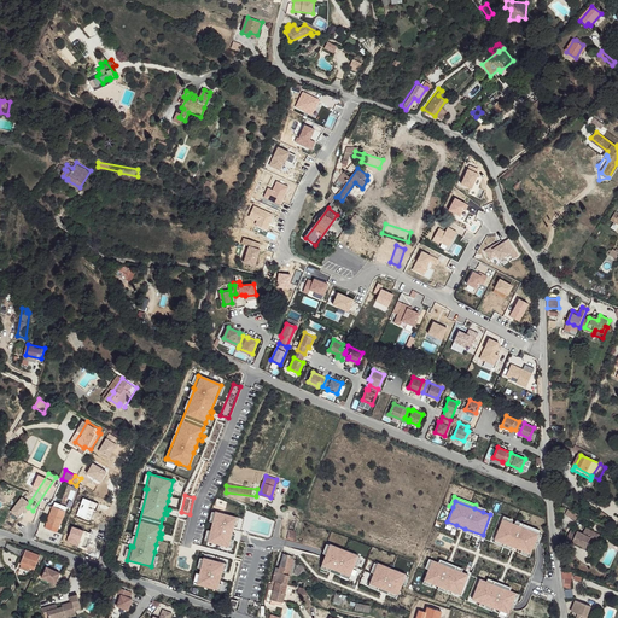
[(22,511),(13,505),(9,512),(18,517),(22,511)]
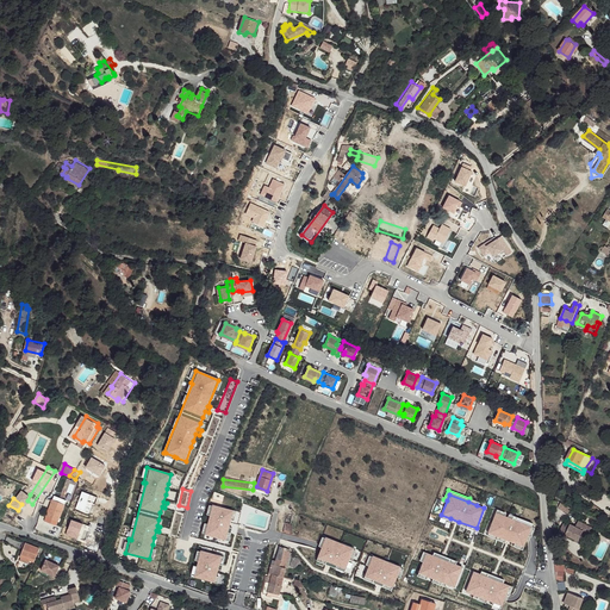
[(64,504),(54,500),(48,515),(58,520),(64,504)]
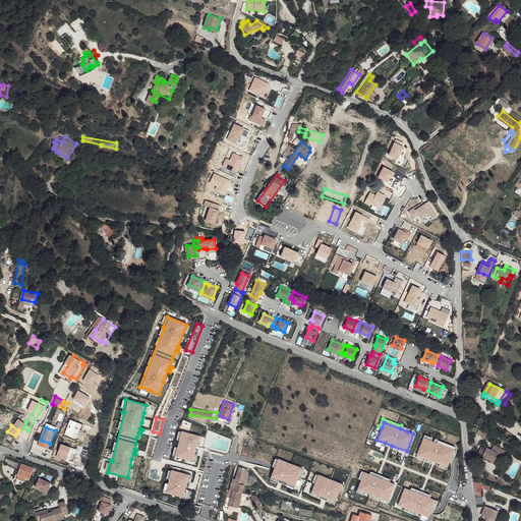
[(488,433),(479,428),(476,435),(485,440),(488,433)]
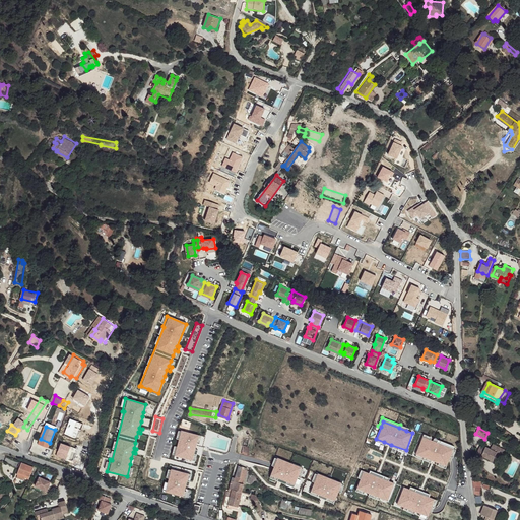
[(199,435),(182,431),(181,432),(179,439),(177,447),(175,454),(175,455),(192,460),(194,454),(197,454),(198,450),(195,449),(197,443),(199,435)]
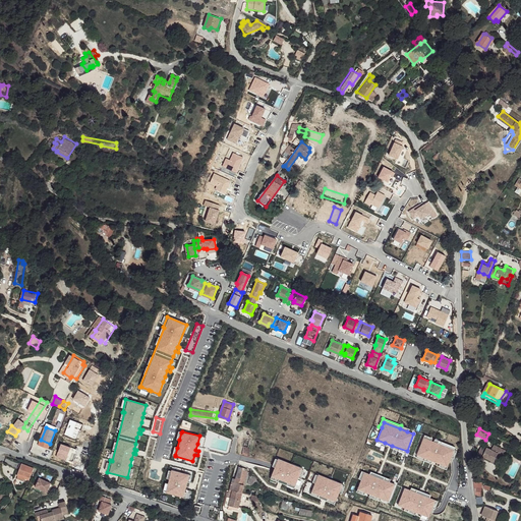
[(153,460),(158,439),(152,437),(146,459),(153,460)]
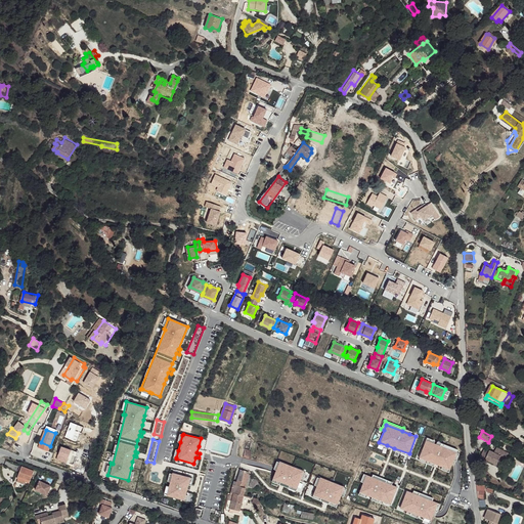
[(442,467),(449,470),(453,461),(456,452),(457,449),(437,442),(436,444),(433,443),(426,440),(419,457),(427,461),(434,464),(442,467)]
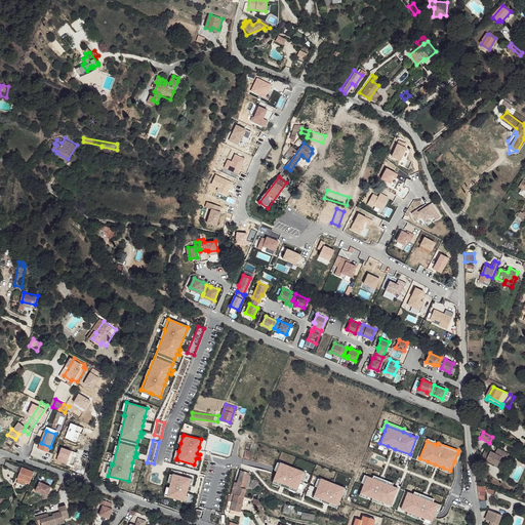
[(410,454),(395,449),(394,451),(409,457),(410,454)]
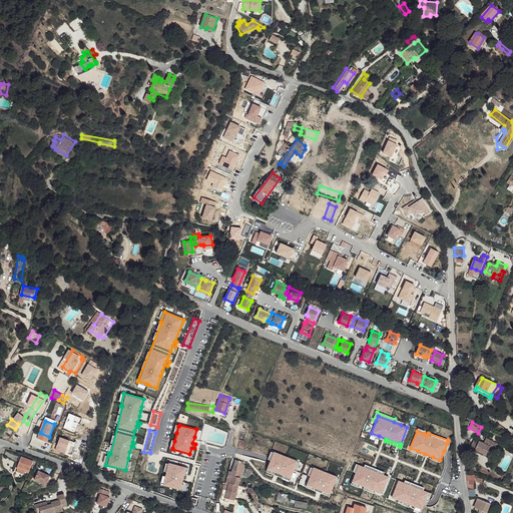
[(479,443),(477,442),(472,451),(476,453),(477,451),(487,456),(491,450),(495,451),(498,445),(487,440),(485,444),(480,442),(479,443)]
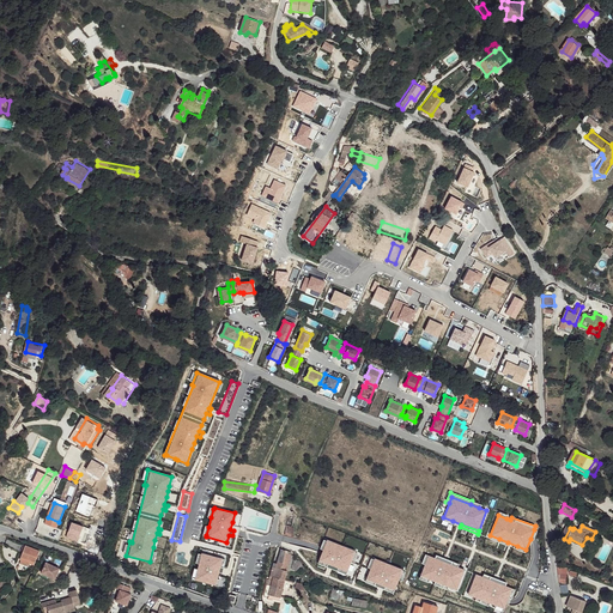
[(356,552),(328,540),(327,541),(323,550),(320,560),(328,564),(327,568),(338,571),(339,569),(347,572),(351,562),(354,553),(356,552)]
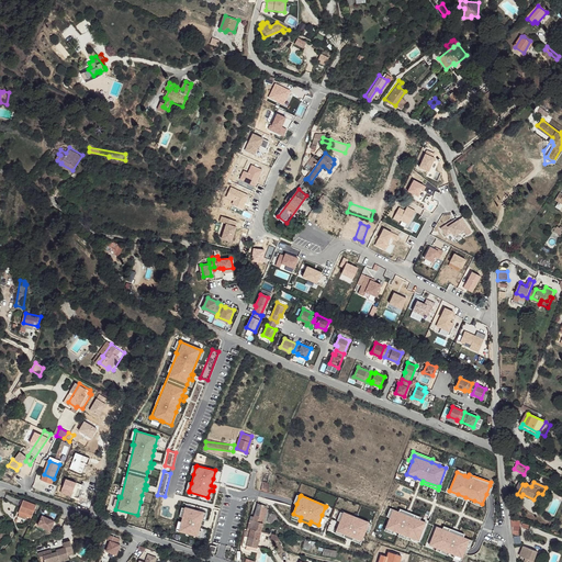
[(23,501),(19,513),(30,517),(32,513),(35,505),(23,501)]
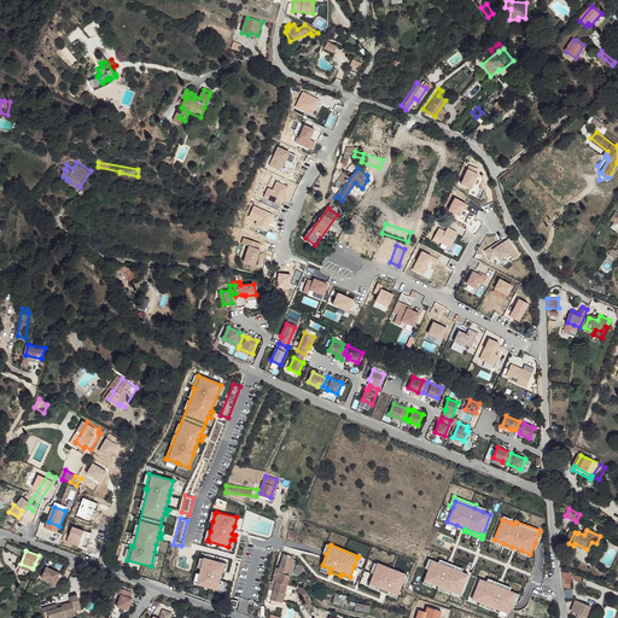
[(292,559),(286,557),(283,569),(279,569),(278,572),(289,575),(292,559)]
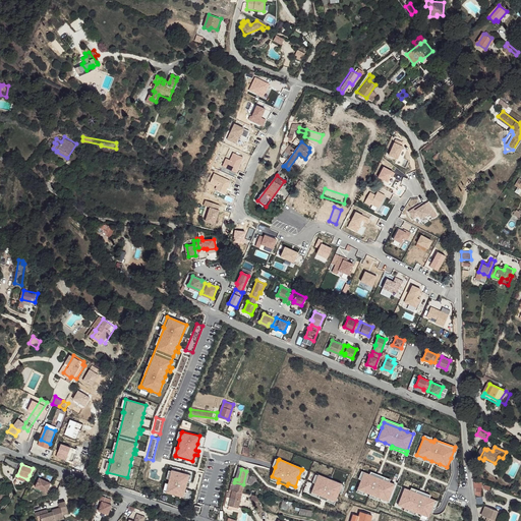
[(166,493),(183,498),(185,491),(186,486),(189,486),(190,482),(187,481),(189,474),(171,470),(169,479),(168,483),(166,491),(166,493)]
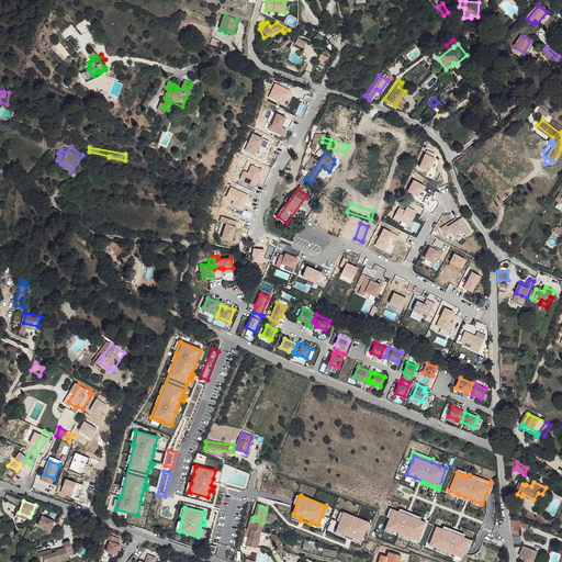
[(417,544),(426,523),(419,520),(414,518),(415,515),(400,509),(398,513),(393,509),(384,531),(417,544)]
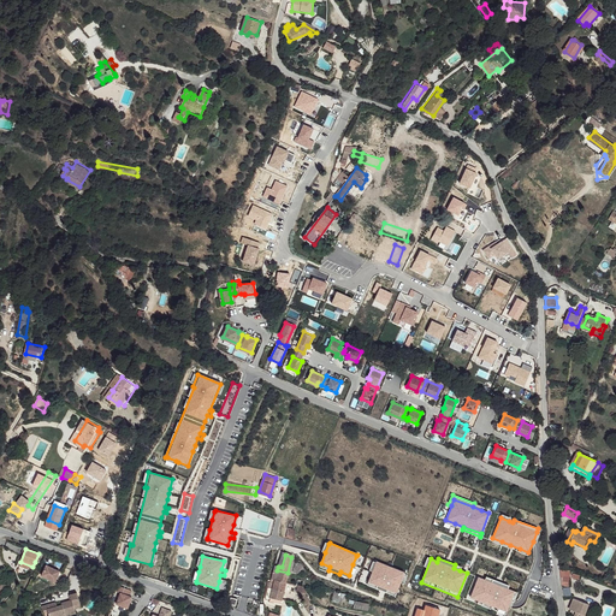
[(404,573),(377,562),(375,563),(372,573),(367,582),(375,586),(374,590),(385,594),(386,591),(396,594),(400,584),(404,574),(404,573)]
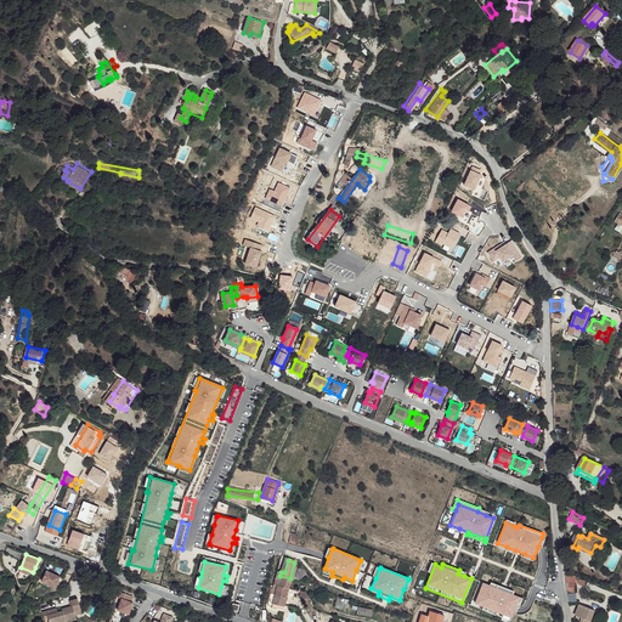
[(58,577),(45,571),(40,582),(54,588),(58,577)]
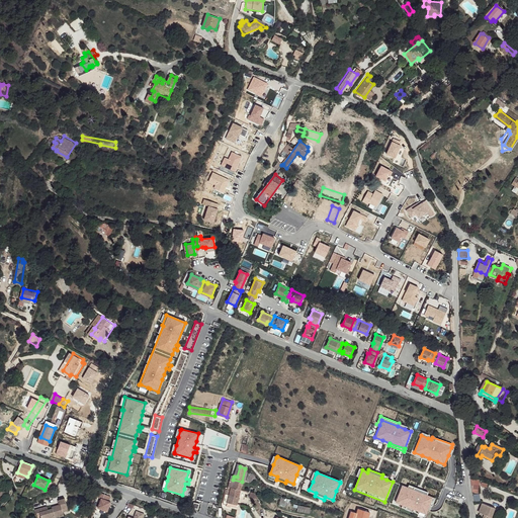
[(233,480),(231,479),(228,488),(232,489),(232,488),(239,490),(242,482),(233,480)]
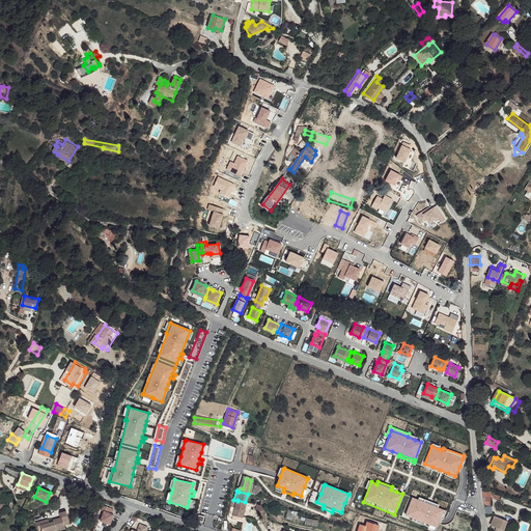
[(403,518),(436,530),(437,527),(440,518),(443,509),(438,507),(439,505),(424,499),(423,502),(412,498),(403,518)]
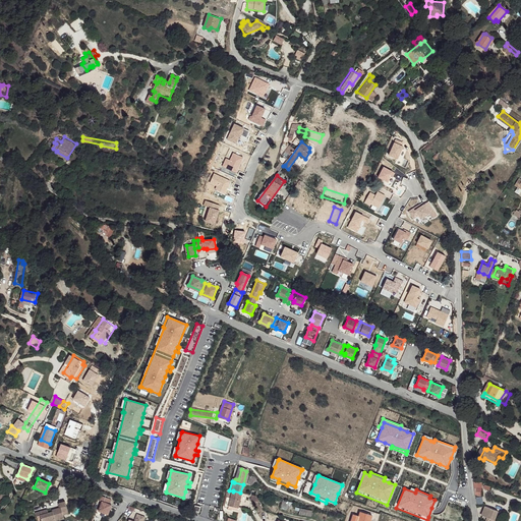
[(233,491),(229,490),(229,493),(227,491),(224,503),(229,505),(233,491)]
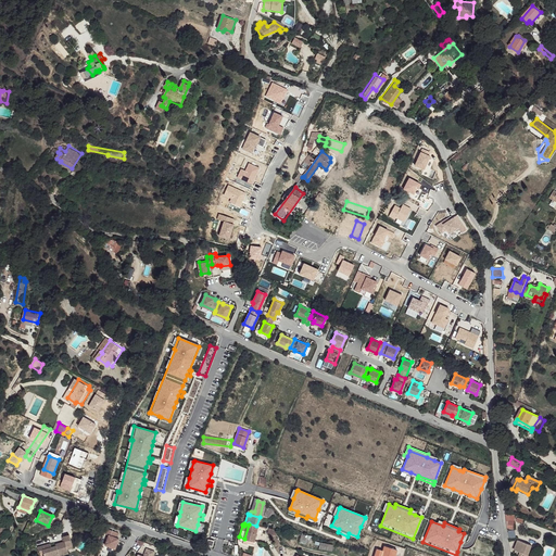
[(256,526),(249,523),(249,525),(244,539),(253,540),(256,526)]
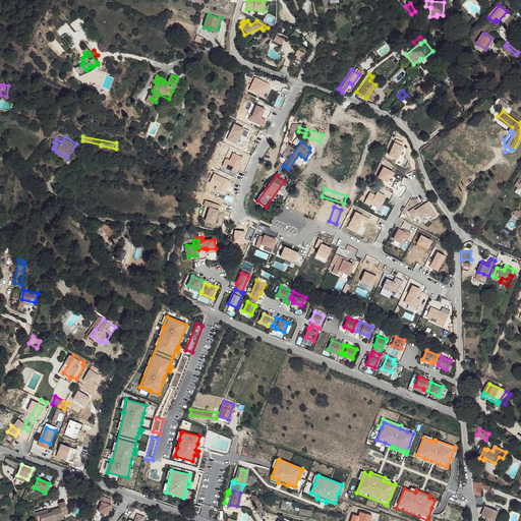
[(100,497),(96,501),(101,503),(97,512),(107,515),(110,506),(108,505),(110,501),(100,497)]
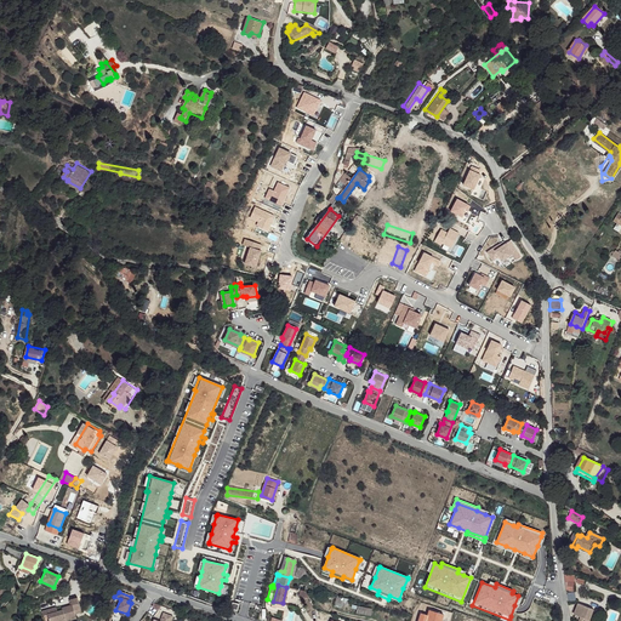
[(345,611),(371,616),(372,609),(349,604),(349,599),(336,597),(335,604),(346,605),(345,611)]
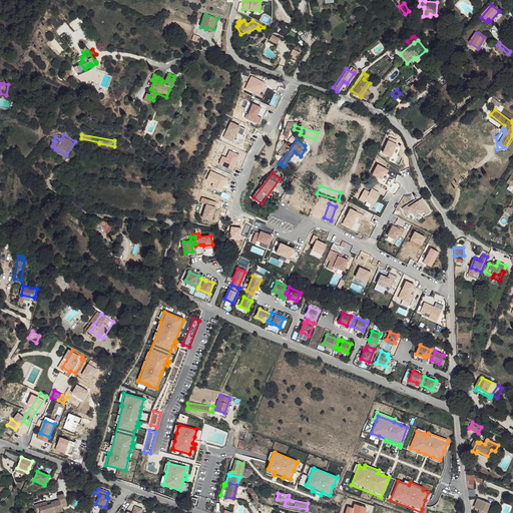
[(45,502),(35,505),(36,508),(38,507),(39,512),(52,512),(56,512),(56,510),(61,509),(61,508),(66,506),(62,494),(56,496),(57,500),(49,502),(50,503),(46,505),(45,502)]
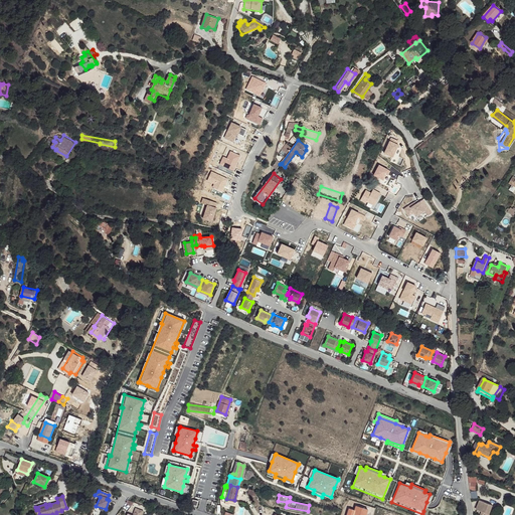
[(480,499),(476,508),(482,510),(479,514),(490,514),(491,514),(489,513),(492,505),(480,499)]
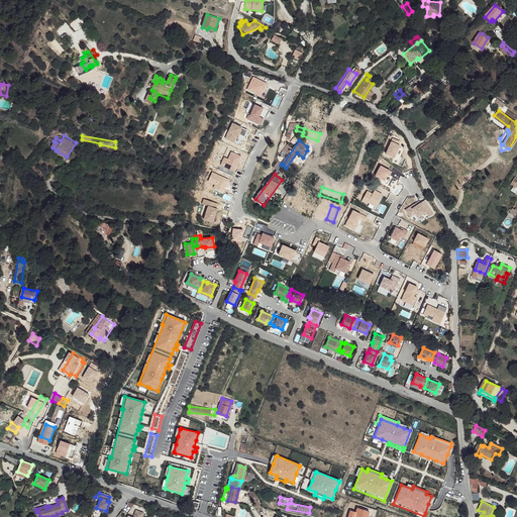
[(365,516),(368,511),(357,508),(355,512),(349,510),(347,516),(365,516)]
